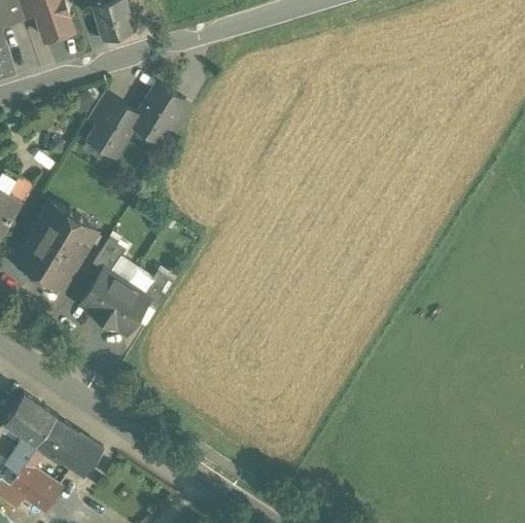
[(0,0),(0,43),(5,42),(1,28),(10,25),(3,0),(0,0)]
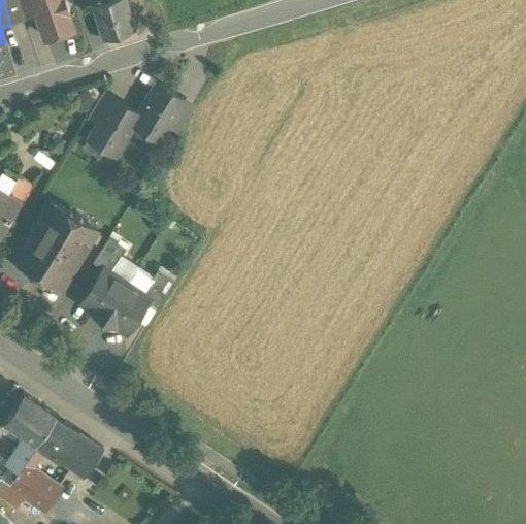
[(3,0),(10,25),(26,21),(26,20),(19,0),(3,0)]
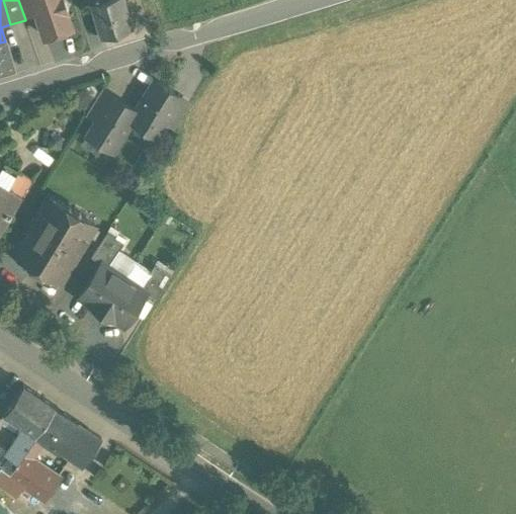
[(18,0),(25,19),(38,15),(33,0),(18,0)]
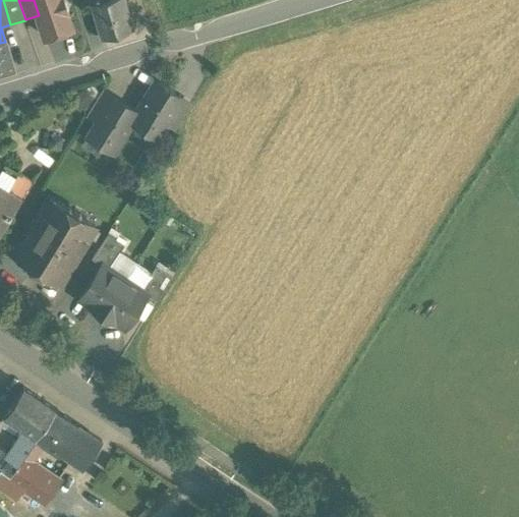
[(34,0),(39,15),(48,41),(72,33),(67,16),(68,16),(62,0),(61,0),(34,0)]
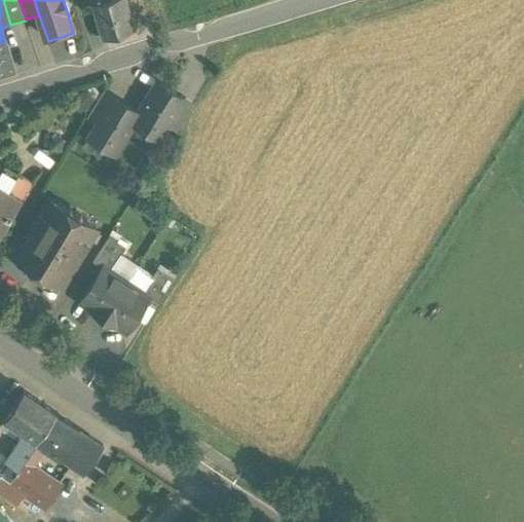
[(121,0),(94,8),(92,8),(104,43),(137,34),(126,0),(121,0)]
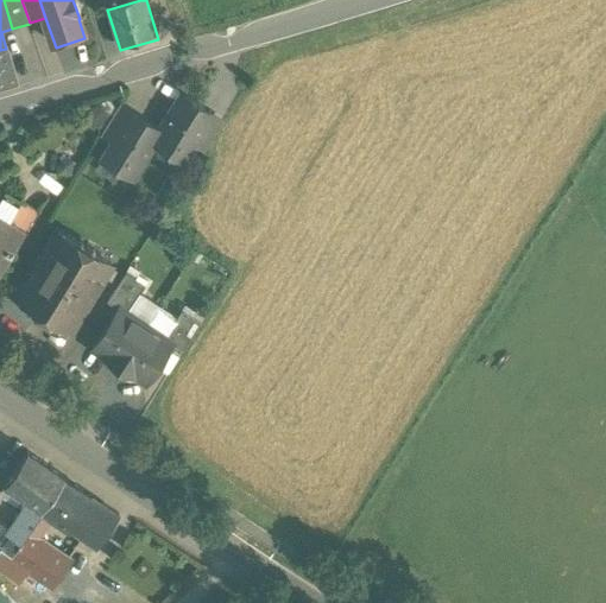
[(213,120),(183,102),(162,137),(162,138),(156,148),(184,166),(195,148),(195,147),(212,121),(213,120)]
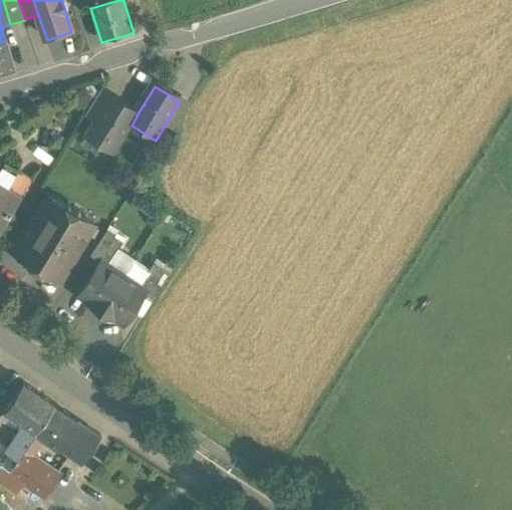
[(83,93),(77,108),(88,113),(95,97),(83,93)]
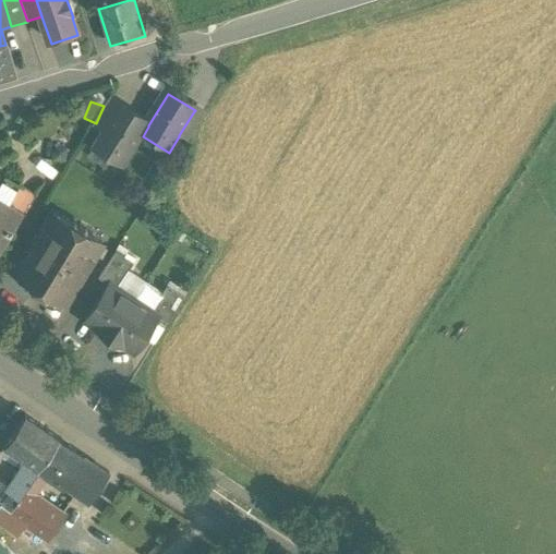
[(122,110),(111,104),(96,128),(107,135),(122,110)]
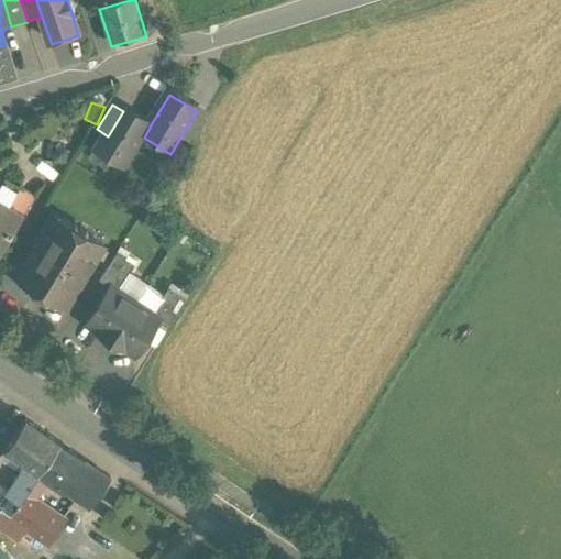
[(150,127),(123,111),(108,136),(97,153),(124,170),(144,138),(150,128),(150,127)]
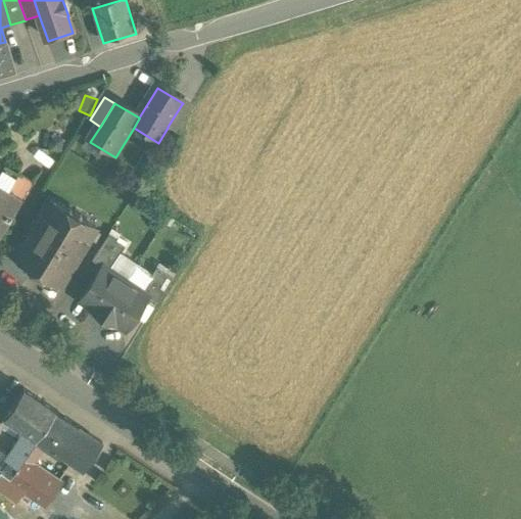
[(182,104),(168,127),(168,128),(179,134),(193,110),(182,104)]
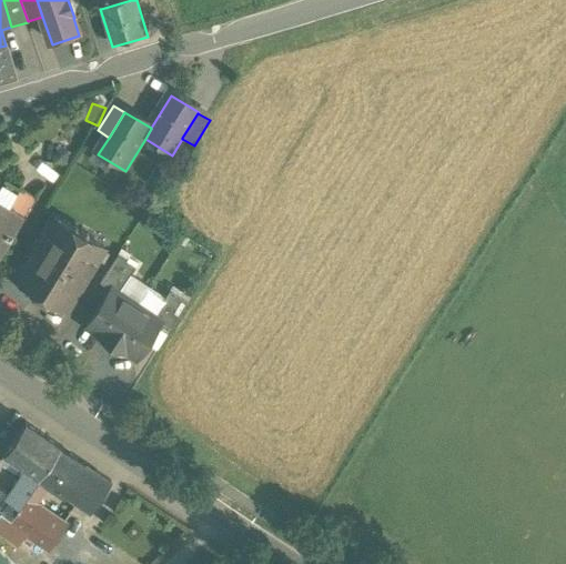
[(26,222),(0,207),(0,262),(1,263),(26,222)]
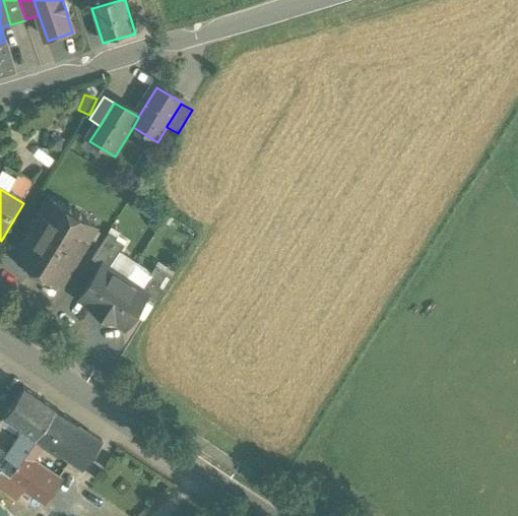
[(98,231),(51,203),(19,256),(37,267),(31,274),(44,281),(48,274),(65,284),(98,231)]
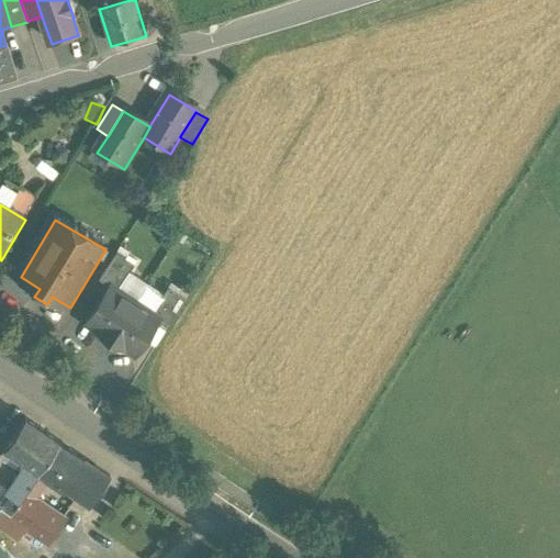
[(120,256),(102,283),(113,290),(113,289),(120,293),(137,268),(120,256)]
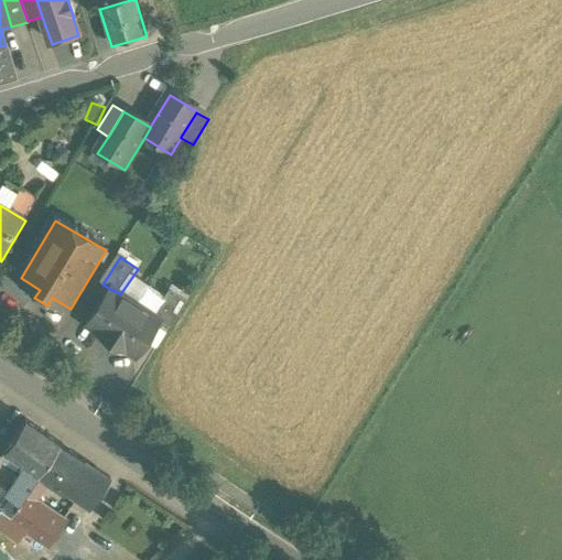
[(114,291),(89,327),(114,343),(138,305),(120,294),(114,290),(114,291)]
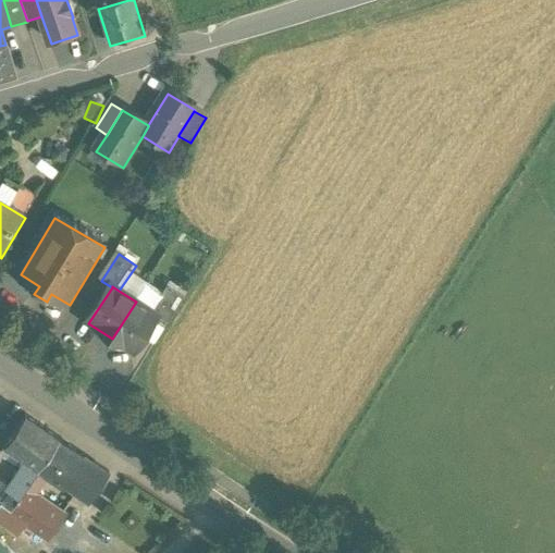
[(170,287),(153,314),(160,318),(160,319),(170,326),(187,298),(170,287)]
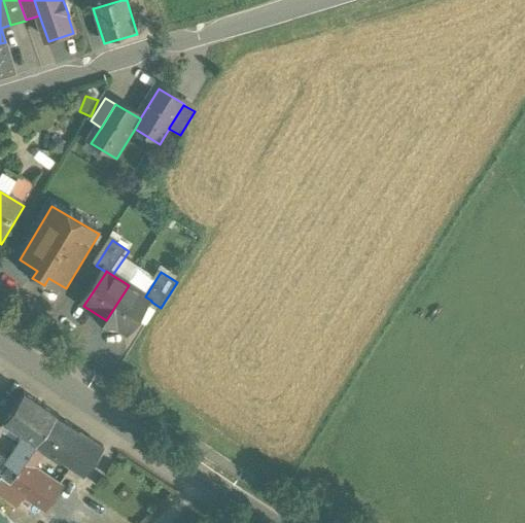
[(129,285),(106,320),(129,336),(151,302),(151,301),(145,297),(129,285)]
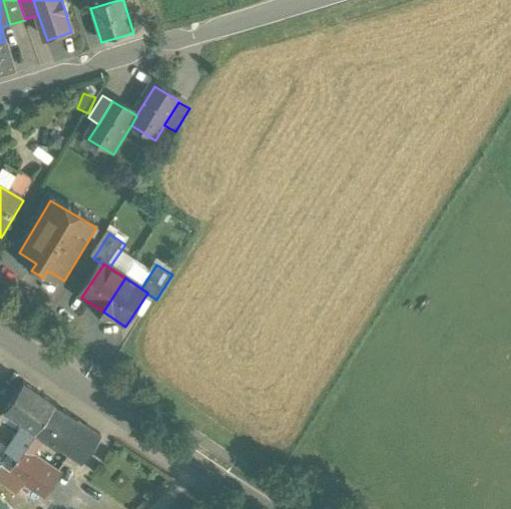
[(55,407),(24,386),(5,414),(25,428),(36,435),(55,407)]
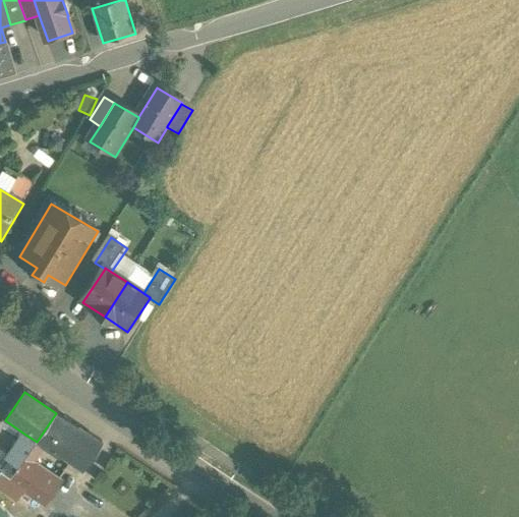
[(104,447),(56,413),(37,442),(38,443),(46,448),(84,474),(104,447)]
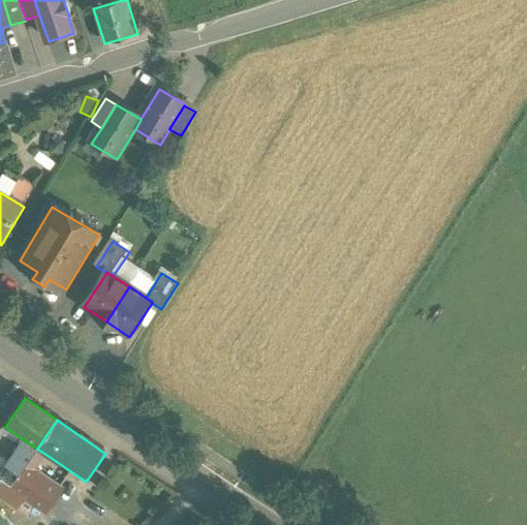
[(26,441),(0,477),(0,479),(3,481),(2,482),(11,488),(26,467),(38,450),(37,449),(26,441)]
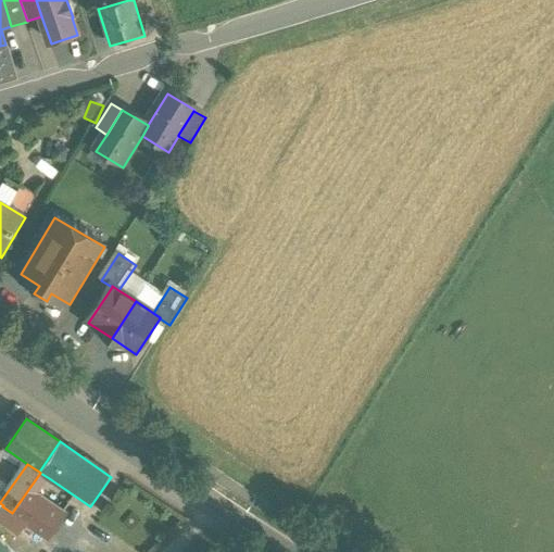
[(40,473),(27,491),(36,498),(49,478),(40,473)]
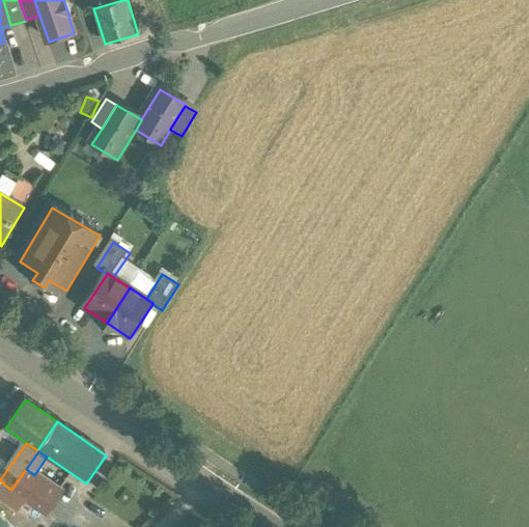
[(34,475),(26,469),(11,490),(10,492),(21,498),(46,516),(61,493),(34,475)]
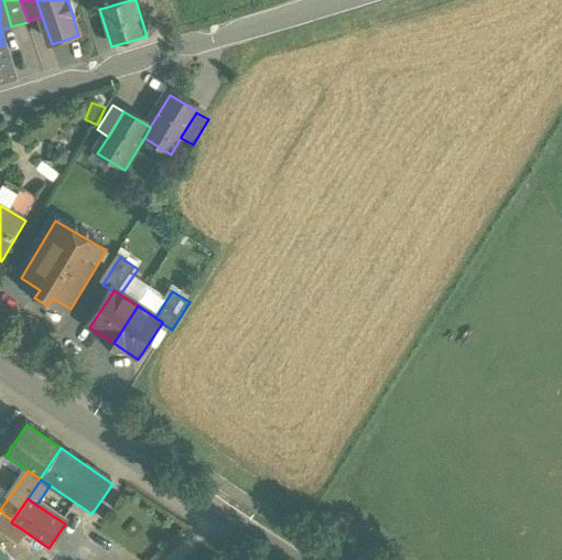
[(12,520),(2,514),(0,517),(0,531),(14,541),(22,529),(11,523),(12,520)]
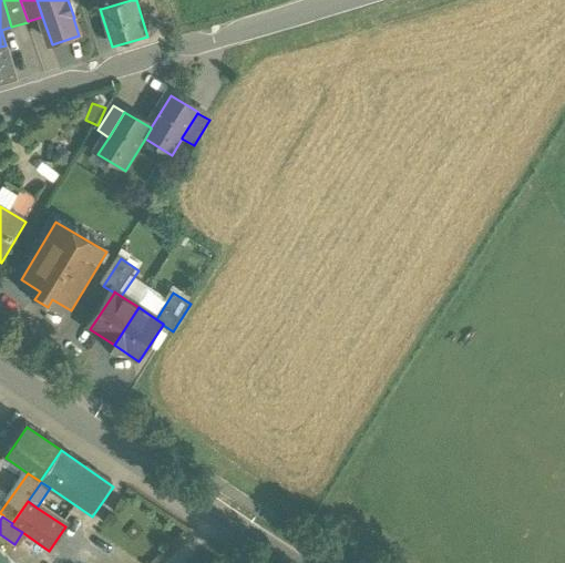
[(10,562),(0,553),(0,562),(10,562)]
